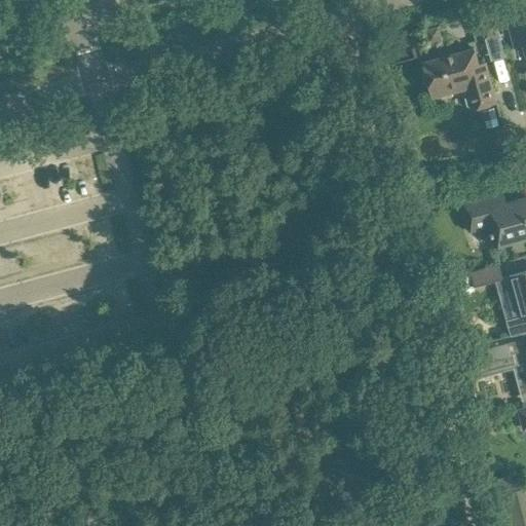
[(485,39),(499,35),(493,11),(470,17),(474,32),(483,29),(485,39)]
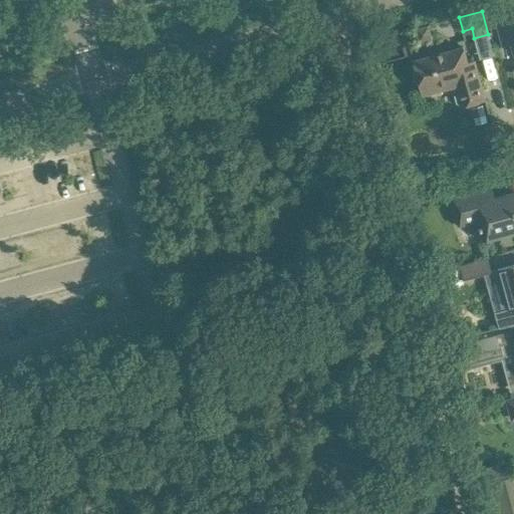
[(513,12),(496,17),(503,41),(511,39),(513,48),(513,12)]
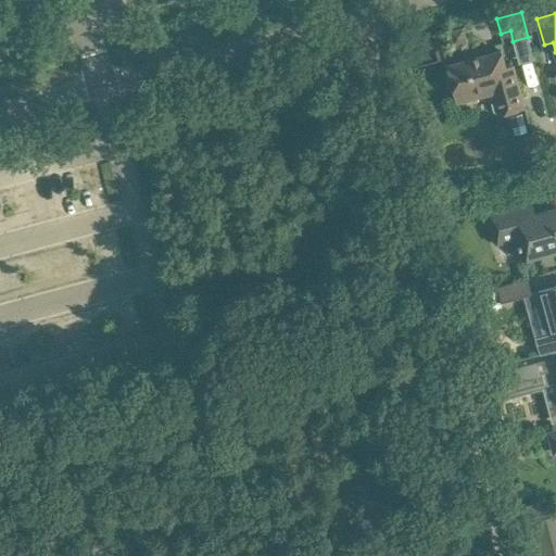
[(514,65),(506,67),(502,51),(446,65),(449,73),(445,77),(449,90),(454,92),(457,103),(494,93),(494,96),(491,100),(494,112),(500,114),(500,115),(526,109),(514,65)]
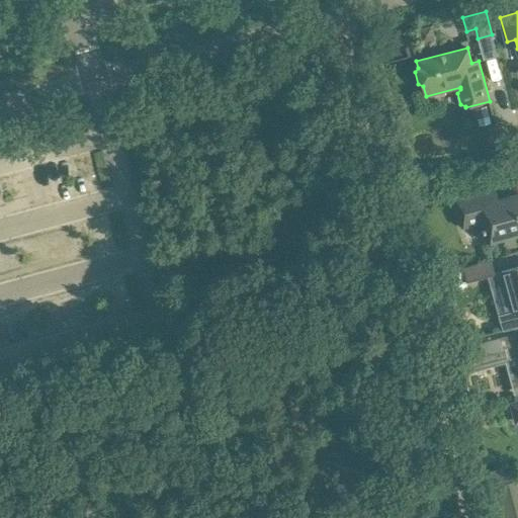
[(517,233),(517,194),(498,200),(495,187),(455,197),(462,226),(482,221),(487,241),(517,233)]
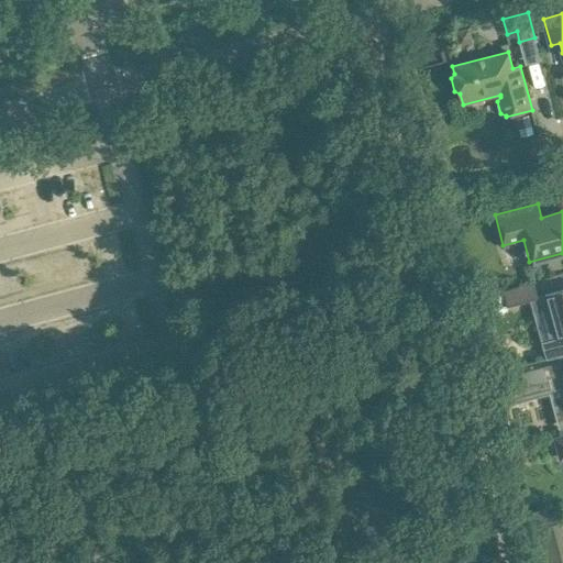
[(509,307),(539,298),(534,283),(505,291),(509,307)]
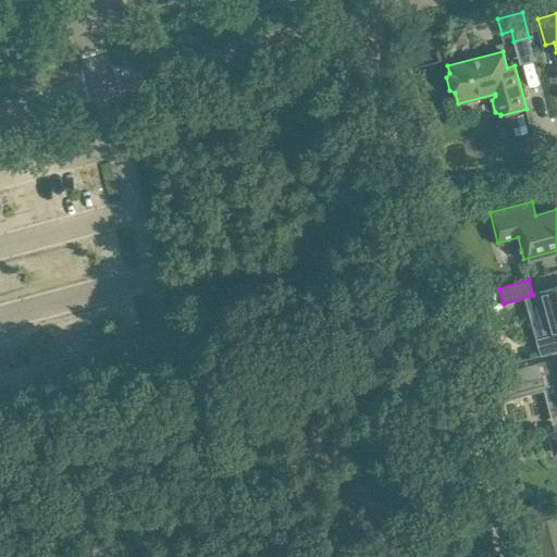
[(552,334),(535,338),(540,357),(556,351),(556,286),(556,287),(540,292),(541,293),(552,334)]
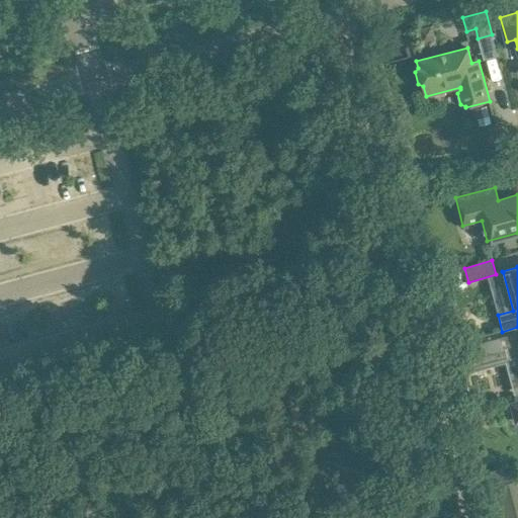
[(517,327),(502,332),(463,342),(471,371),(506,362),(517,359),(517,363),(517,327)]
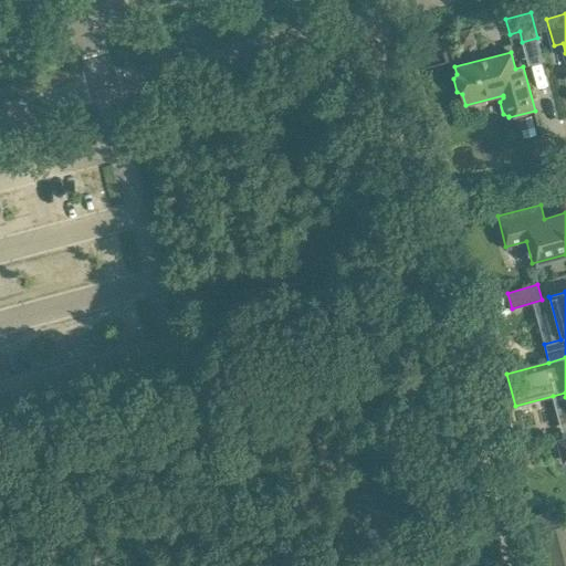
[(545,548),(565,543),(565,534),(564,525),(541,532),(545,548)]
